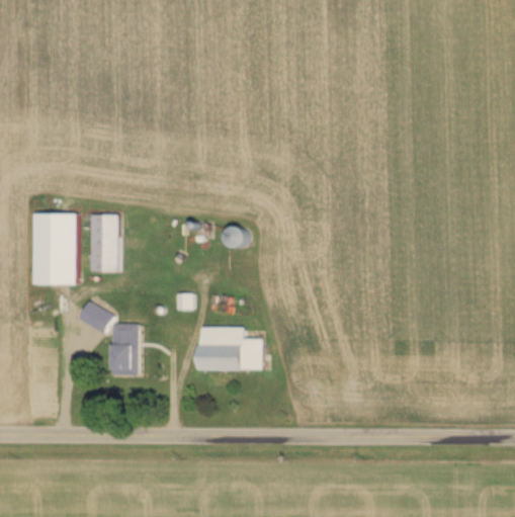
[(90,214),(90,272),(117,272),(117,214),(90,214)]
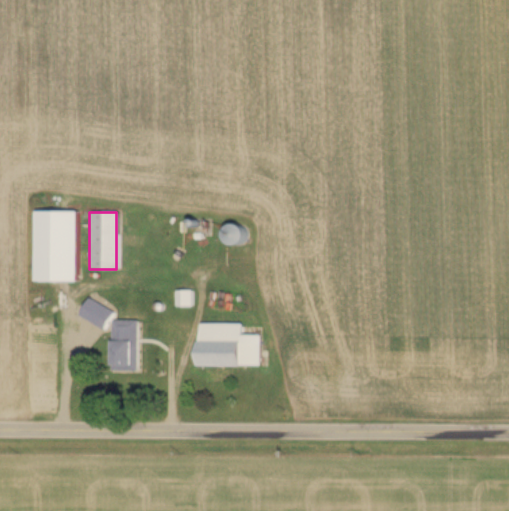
[(236,245),(241,227),(226,223),(221,241),(236,245)]
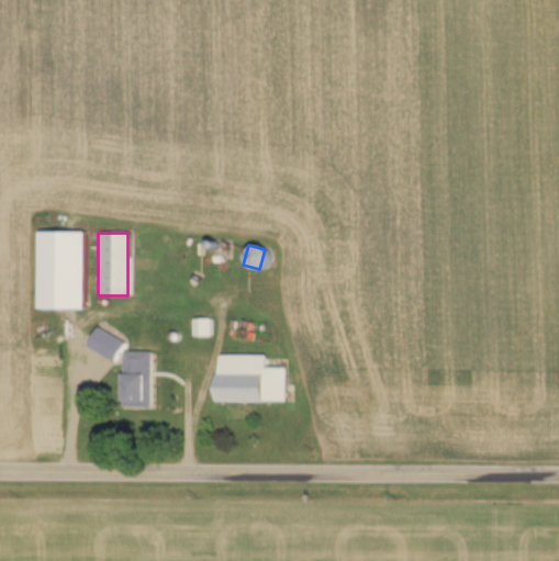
[(191,336),(207,336),(207,320),(191,320),(191,336)]
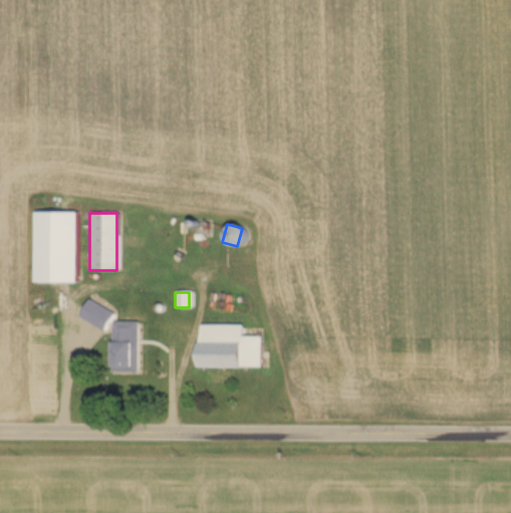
[(110,371),(137,371),(137,321),(110,321),(110,371)]
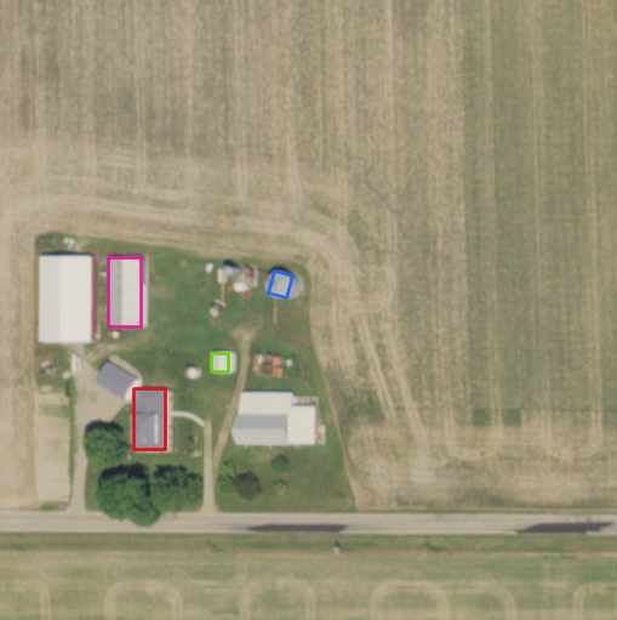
[(290,392),(238,392),(238,444),(314,444),(314,405),(290,405),(290,392)]
